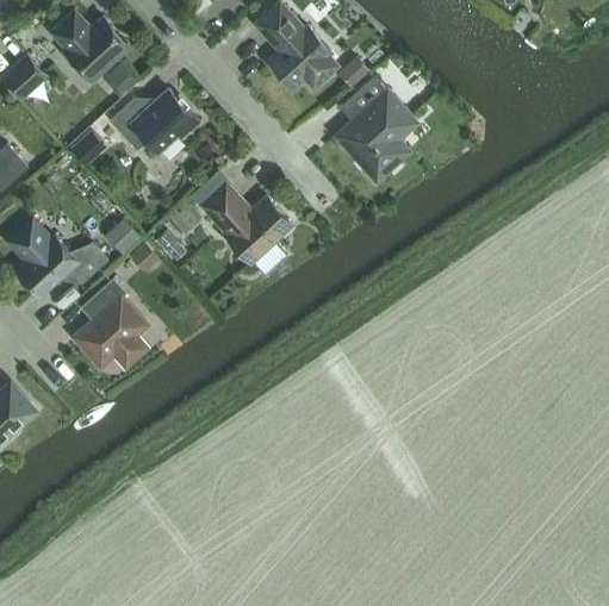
[(269,62),(293,89),(305,79),(315,89),(339,68),(329,57),(333,55),(308,27),(305,30),(281,4),(256,25),(280,52),(269,62)]
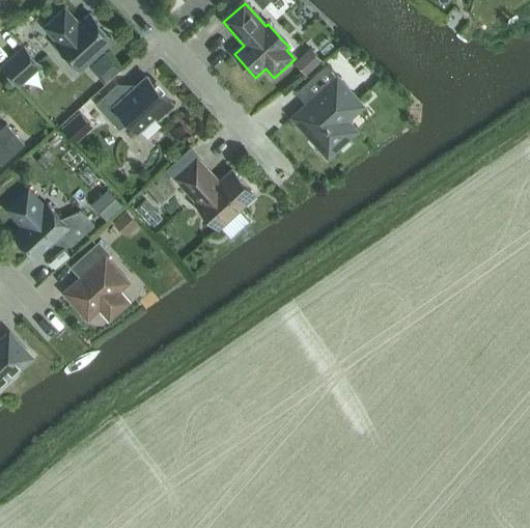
[(65,11),(46,29),(60,45),(58,47),(81,72),(113,42),(90,17),(80,26),(65,11)]
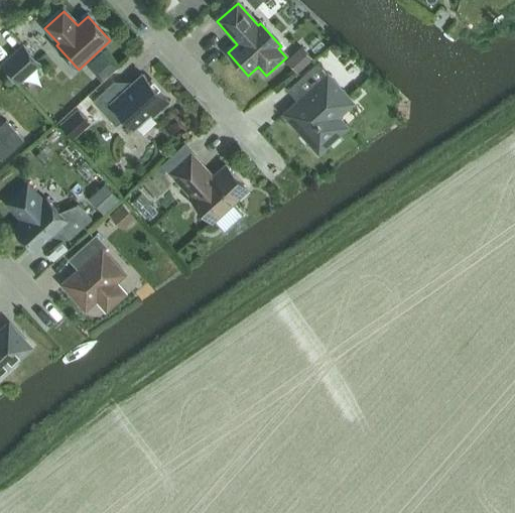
[(24,47),(3,67),(19,85),(40,66),(24,47)]
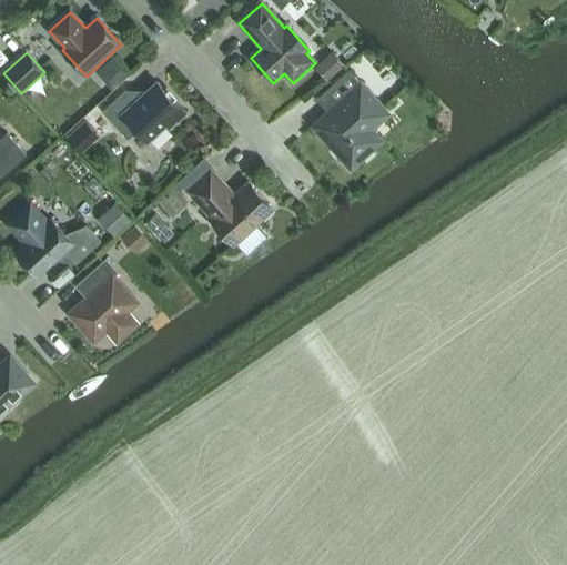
[(327,82),(344,67),(333,53),(315,69),(327,82)]
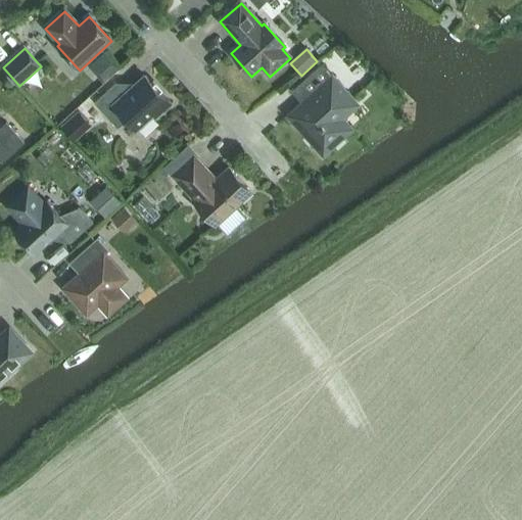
[(105,54),(90,69),(104,85),(121,69),(105,54)]
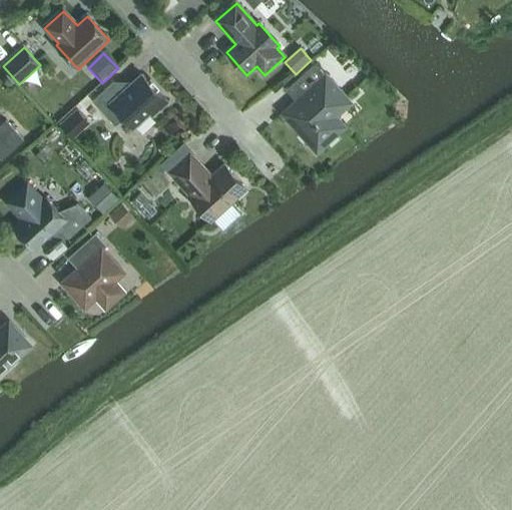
[(345,128),(336,118),(352,105),(347,100),(316,65),(286,92),(297,103),(284,115),(318,153),(345,128)]
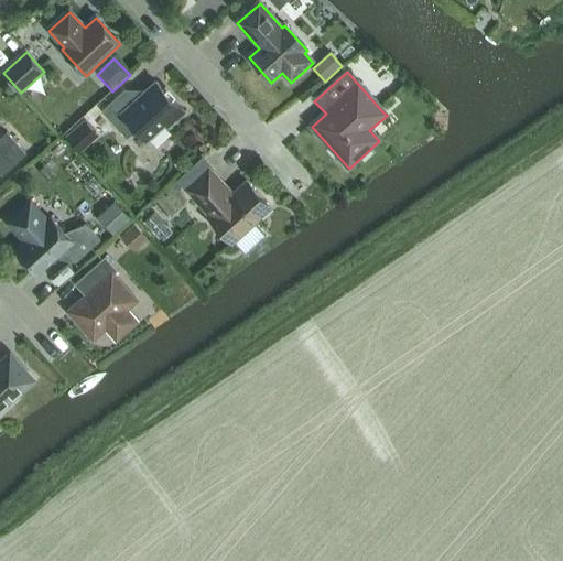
[(126,92),(103,112),(128,140),(137,131),(147,141),(164,126),(168,129),(184,114),(157,84),(136,104),(126,92)]
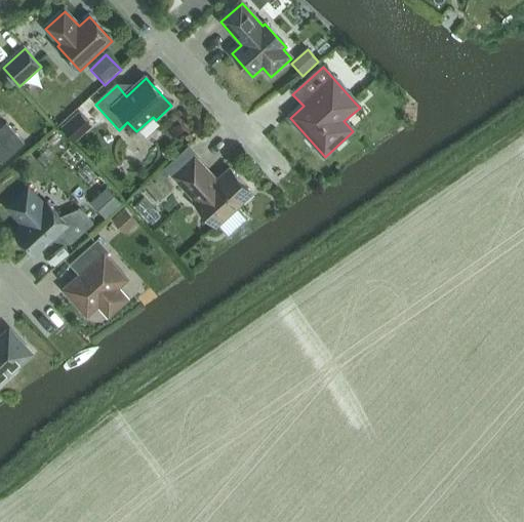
[(75,144),(92,128),(80,114),(63,129),(75,144)]
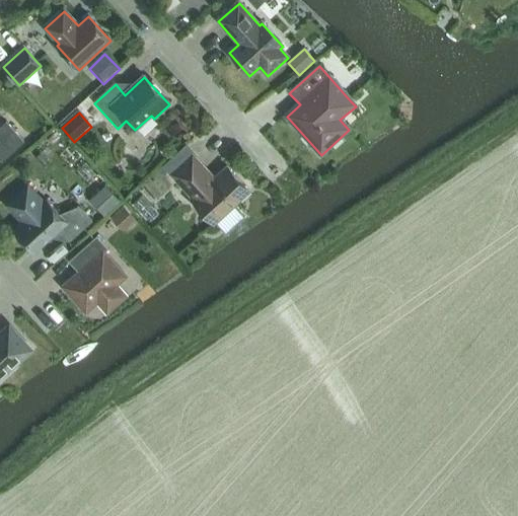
[(0,160),(2,163),(24,143),(7,124),(0,129),(0,160)]
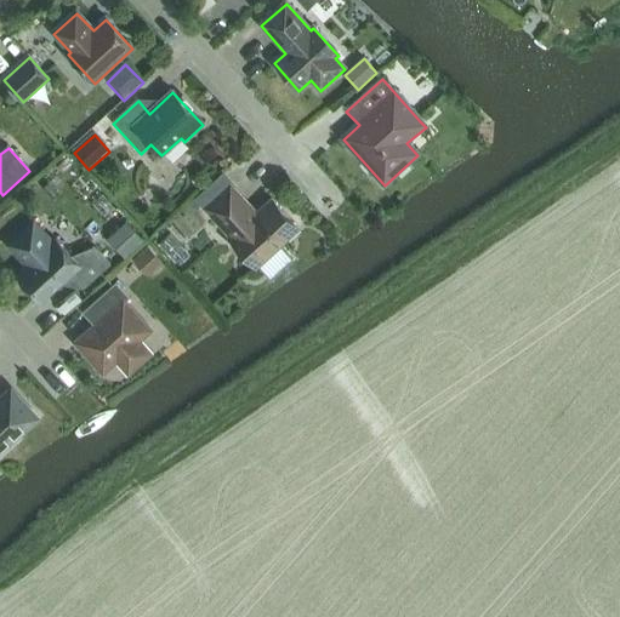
[(232,239),(231,240),(256,269),(299,230),(272,201),(257,216),(231,188),(206,211),(232,239)]
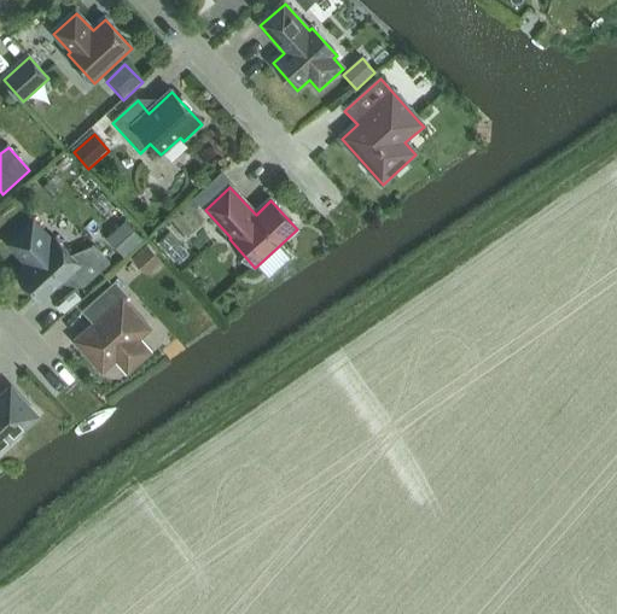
[(197,200),(185,210),(191,216),(202,206),(197,200)]
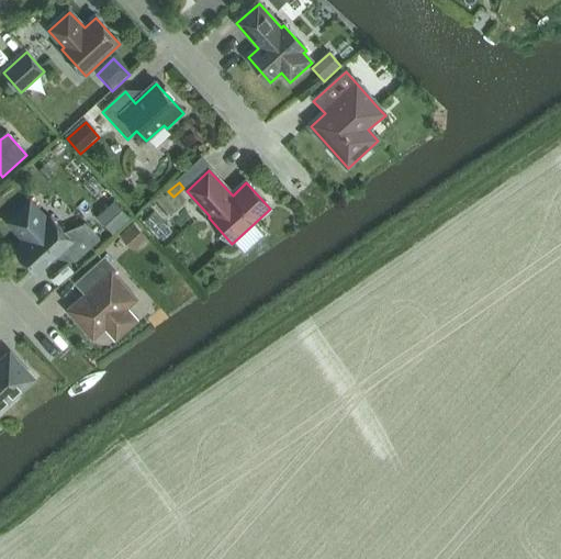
[(76,263),(100,241),(88,226),(71,241),(52,219),(48,221),(31,202),(9,223),(25,242),(15,252),(37,275),(64,250),(76,263)]
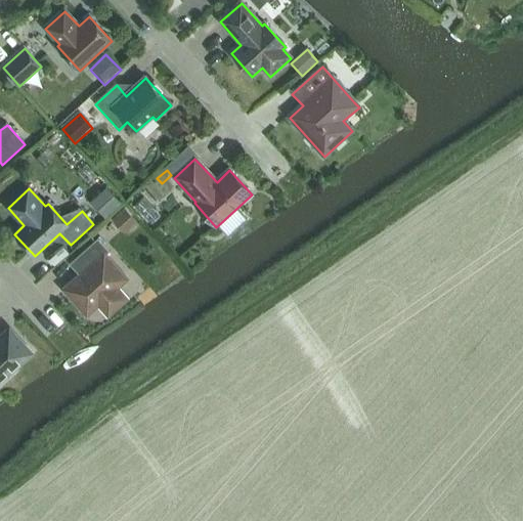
[(121,205),(107,189),(91,205),(104,220),(121,205)]
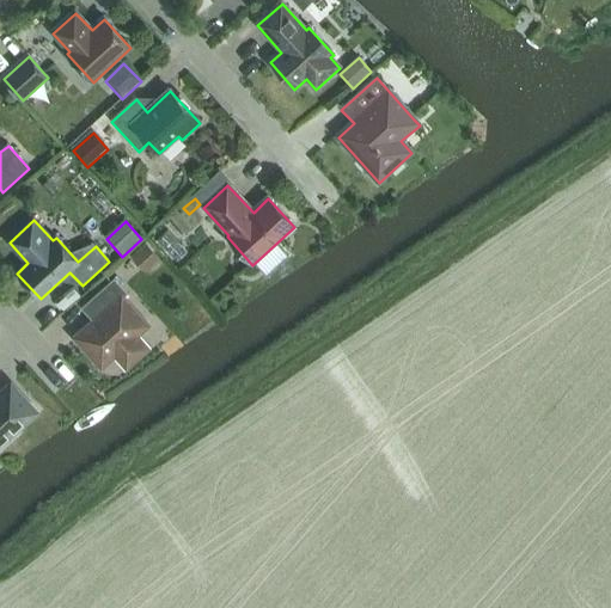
[(146,245),(132,258),(146,274),(160,260),(146,245)]
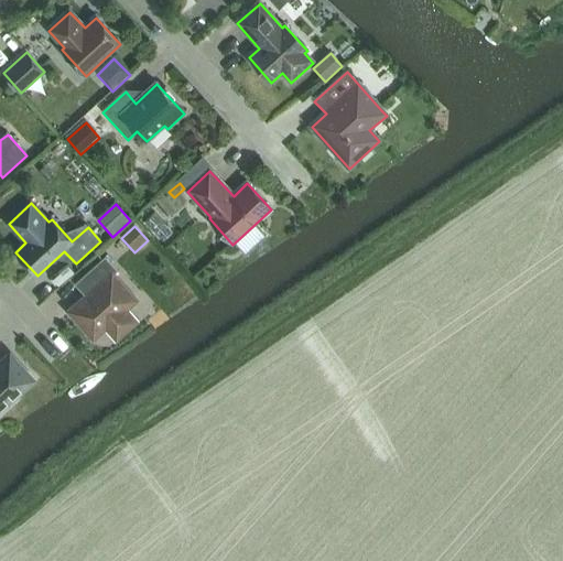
[(125,312),(136,302),(112,277),(118,272),(106,259),(76,287),(87,299),(71,313),(94,340),(107,327),(117,340),(136,323),(125,312)]
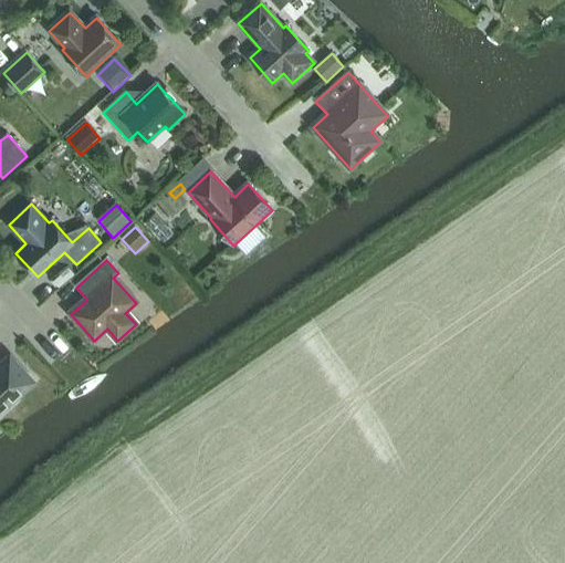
[(3,409),(32,383),(10,360),(0,368),(0,416),(6,412),(3,409)]
